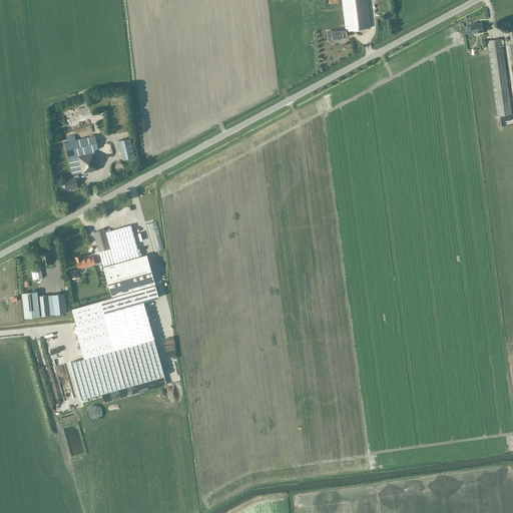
[(332,40),(333,40),(334,41),(335,42),(336,42),(337,42),(338,41),(338,40),(338,39),(343,38),(343,35),(347,34),(346,31),(371,28),(367,0),(342,0),(346,29),(342,29),(331,31),(332,40)]
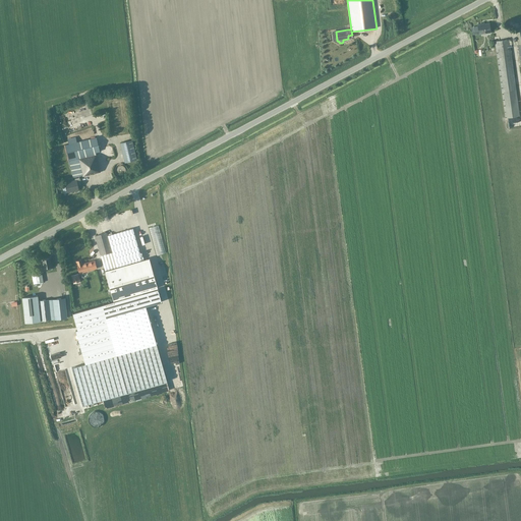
[(490,33),(489,23),(477,25),(477,26),(473,27),(474,32),(478,32),(478,34),(490,33)]
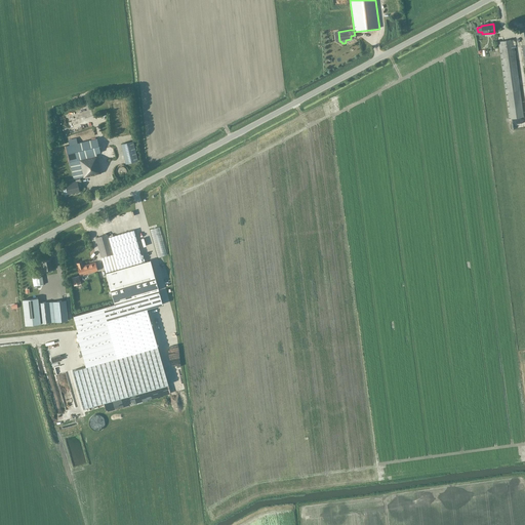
[(510,119),(523,117),(513,40),(498,42),(510,119)]
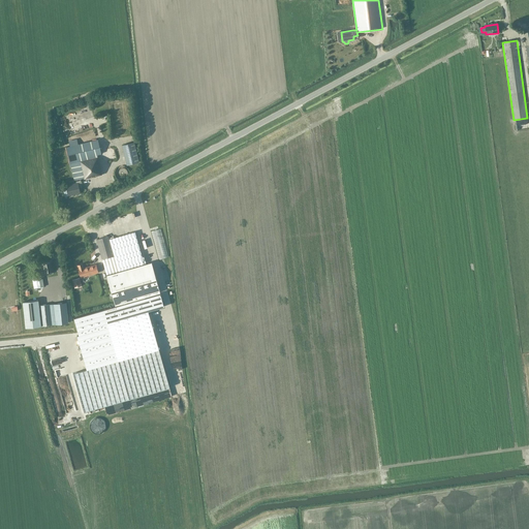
[(81,179),(84,178),(85,179),(102,175),(97,155),(101,154),(98,139),(79,145),(76,139),(68,142),(69,147),(66,148),(70,163),(74,181),(81,179)]
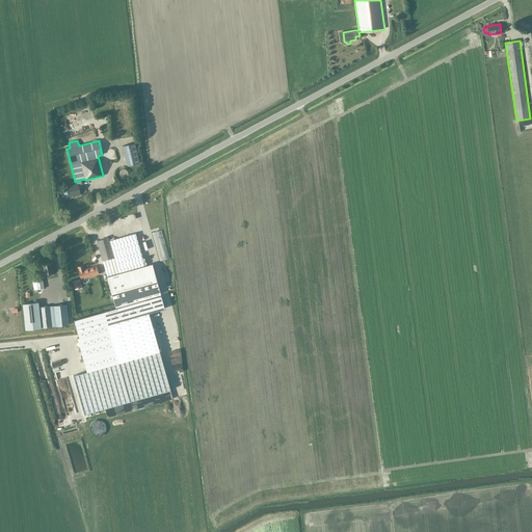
[(140,163),(135,142),(123,145),(128,166),(140,163)]
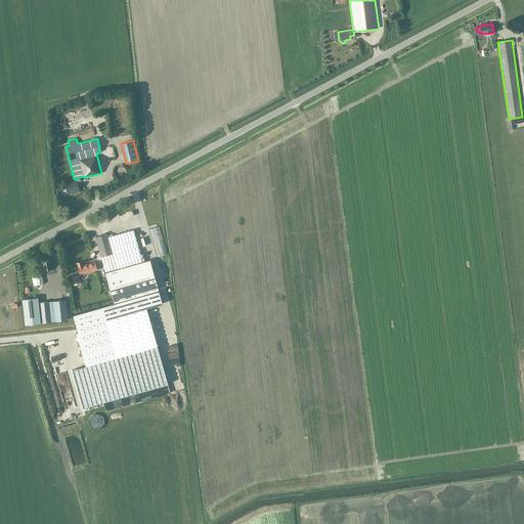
[(79,187),(82,186),(80,178),(76,179),(76,181),(66,183),(68,193),(80,191),(79,187)]
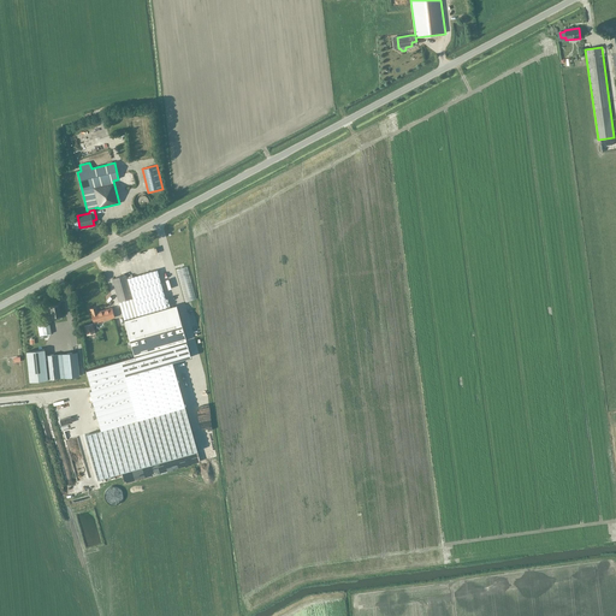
[(157,266),(112,279),(124,320),(176,304),(169,278),(161,280),(157,266)]
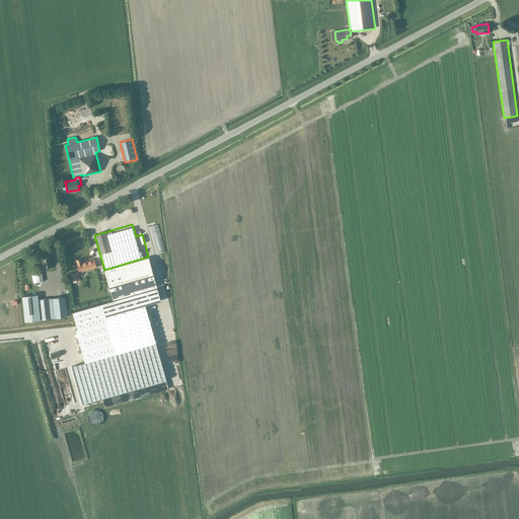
[(157,286),(148,256),(104,270),(113,299),(157,286)]
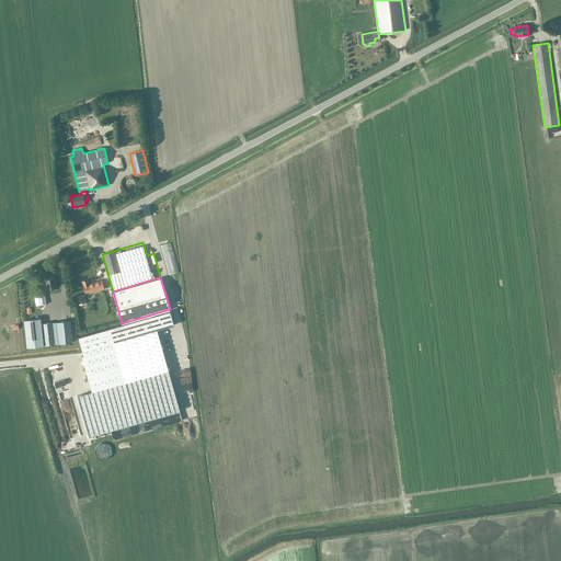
[(54,278),(46,279),(46,283),(42,283),(44,292),(55,290),(54,287),(55,287),(54,278)]
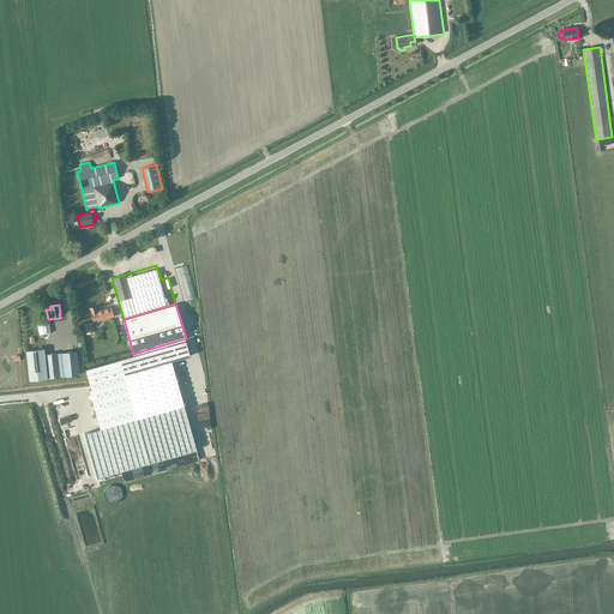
[(112,306),(97,311),(96,306),(89,307),(91,312),(90,313),(94,321),(114,315),(112,306)]
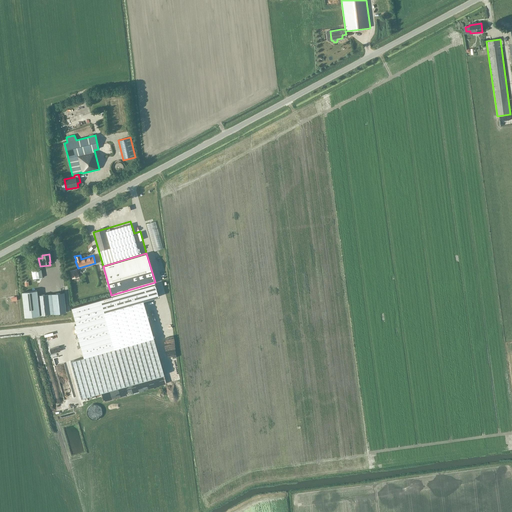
[(70,271),(72,278),(79,276),(77,269),(70,271)]
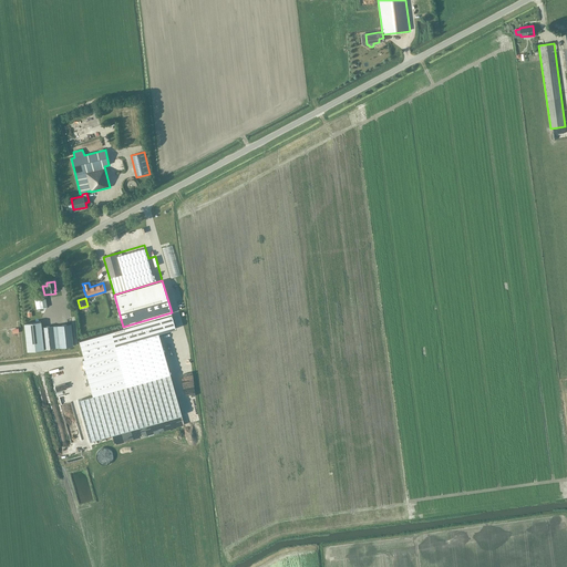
[(39,299),(34,300),(37,309),(40,309),(44,308),(47,308),(45,299),(39,299)]
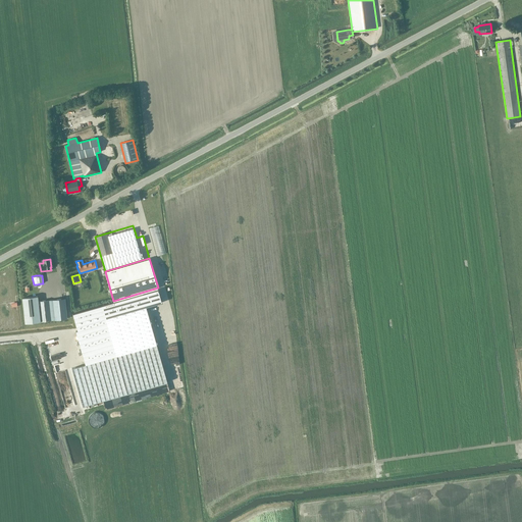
[(85,365),(71,369),(83,407),(167,382),(151,322),(148,314),(146,307),(162,303),(158,290),(114,302),(102,306),(72,314),(77,330),(75,331),(85,365)]
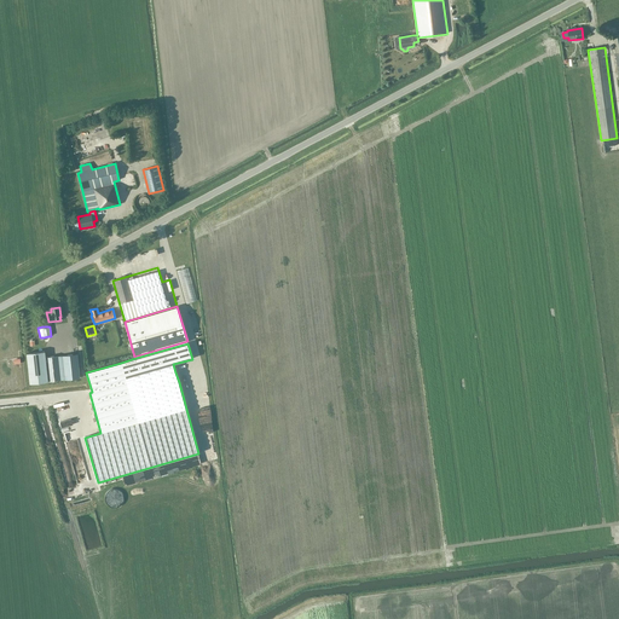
[(77,354),(45,358),(45,352),(27,353),(30,383),(80,379),(77,354)]
